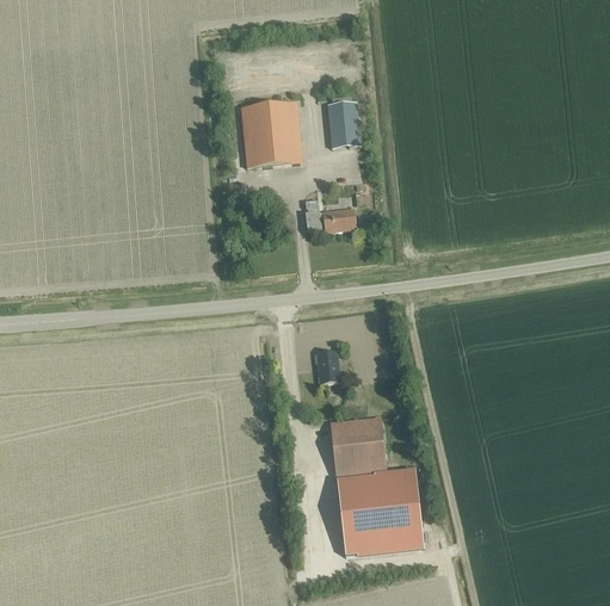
[(331,147),(359,144),(355,101),(326,105),(331,147)]
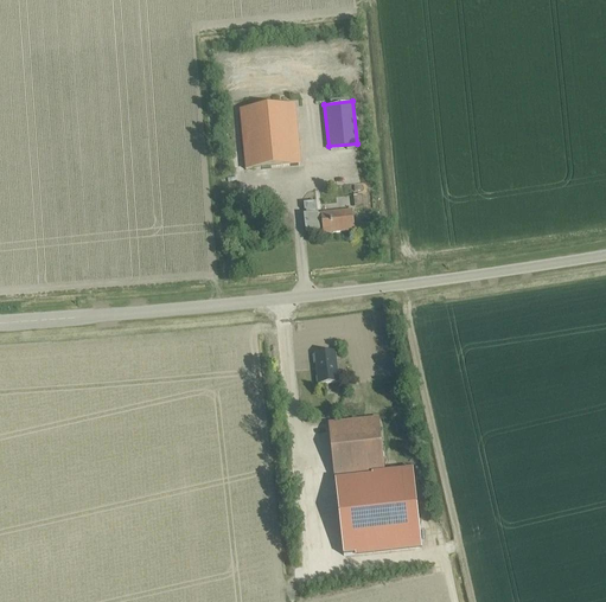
[(244,166),(299,161),(293,102),(238,107),(244,166)]
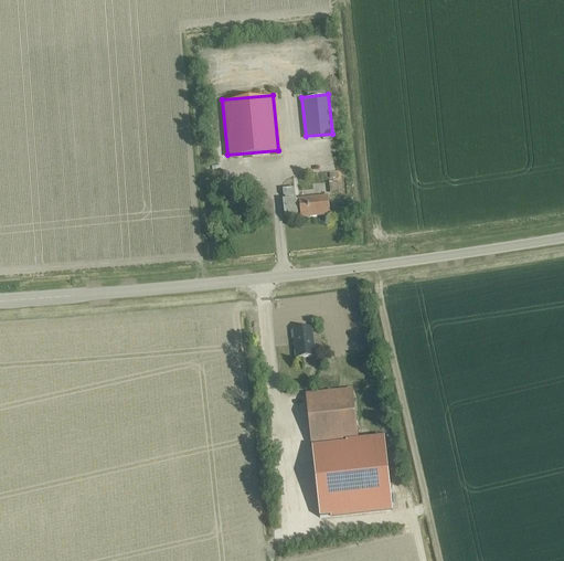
[(280,186),(282,192),(283,192),(284,197),(282,197),(284,211),(296,210),(296,204),(298,204),(299,214),(328,212),(326,192),(297,194),(297,196),(295,196),(294,196),(293,184),(280,186)]
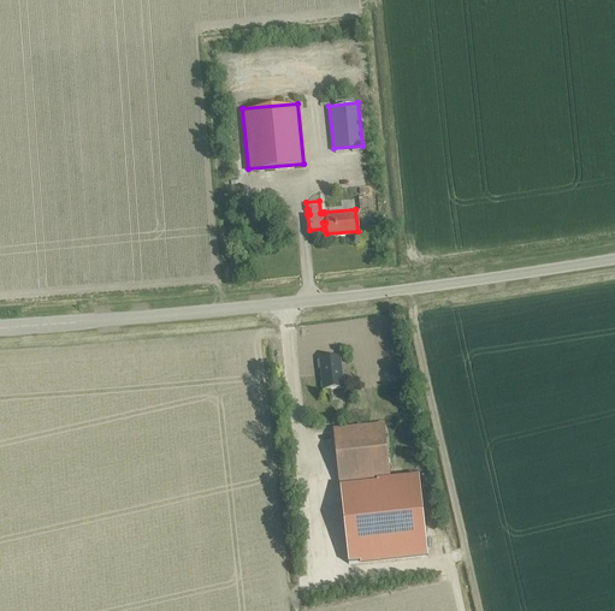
[(320,386),(342,384),(338,353),(317,355),(320,386)]
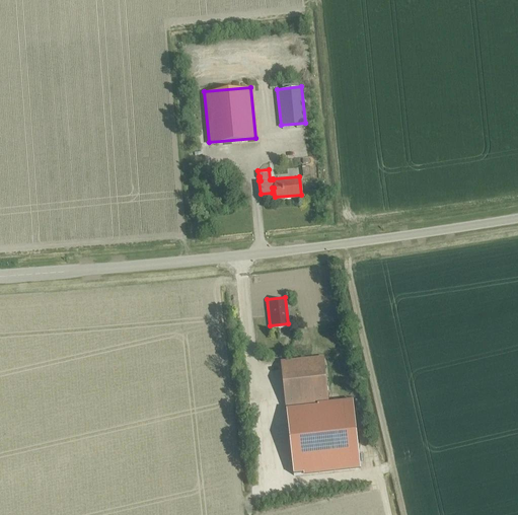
[(285,406),(326,400),(321,354),(280,359),(285,406)]
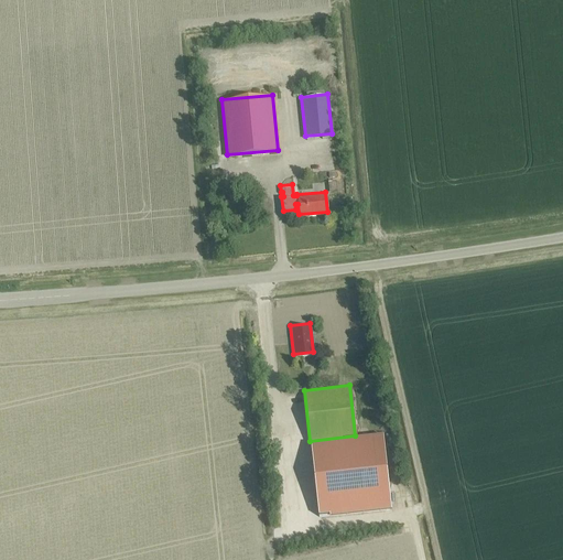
[(380,435),(311,443),(318,514),(388,505),(380,435)]
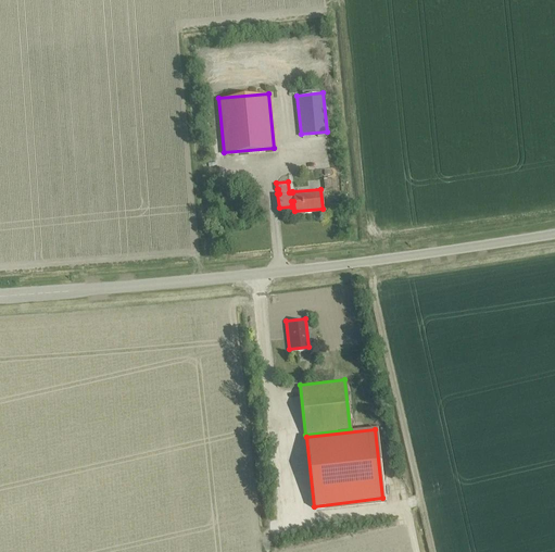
All buildings are outlined.
